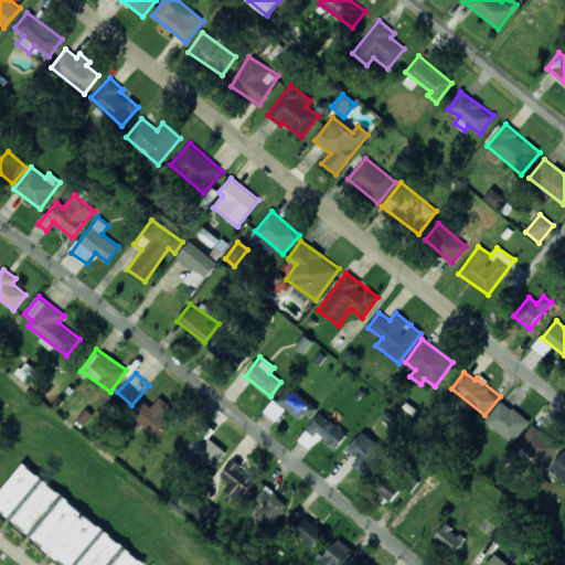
[(277,402),(308,423),(319,406),(288,386),(277,402)]
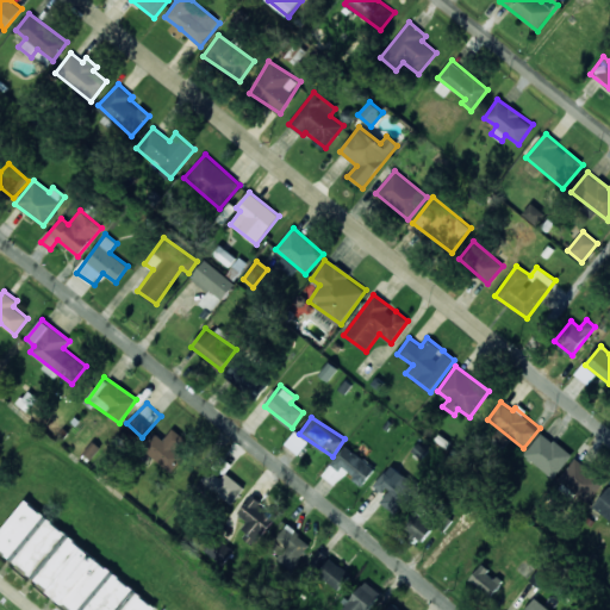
[(170,473),(187,455),(180,449),(187,441),(174,428),(163,440),(155,433),(142,446),(170,473)]
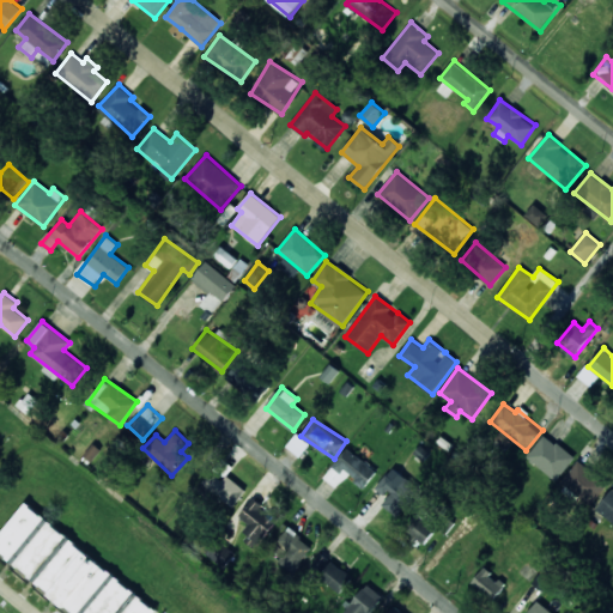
[(575,455),(542,435),(527,459),(558,480),(575,455)]
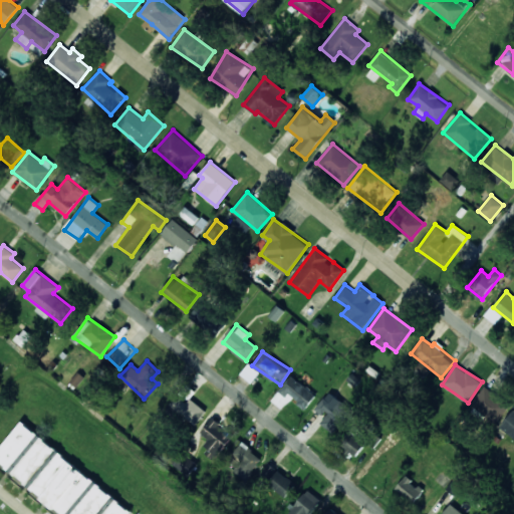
[(277,394),(277,395),(272,401),(282,409),(290,399),(305,410),(316,395),(291,375),(277,394)]
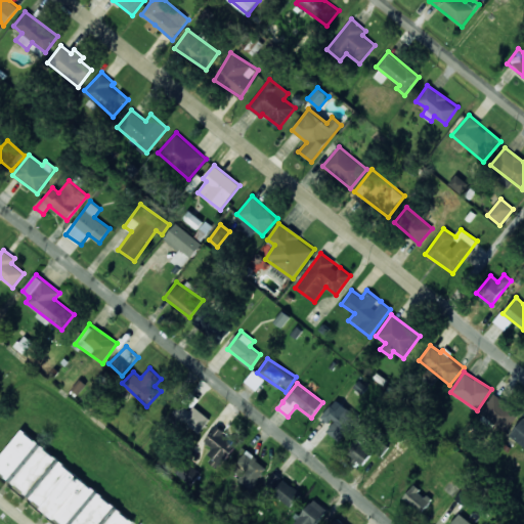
[(520,411),(492,394),(480,415),(507,431),(520,411)]
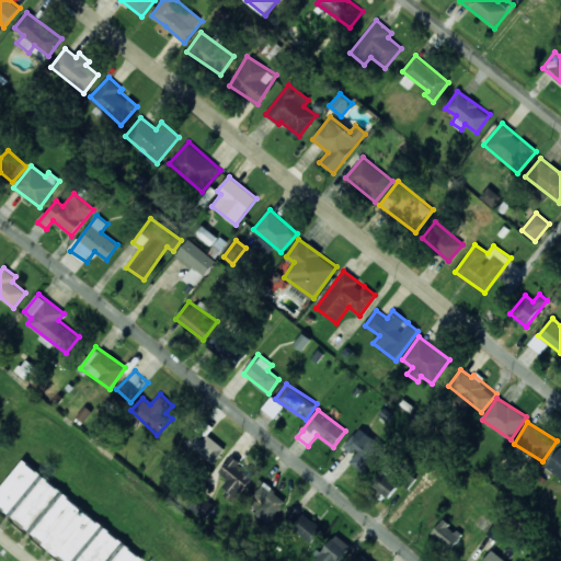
[(183,445),(212,466),(225,448),(196,427),(183,445)]
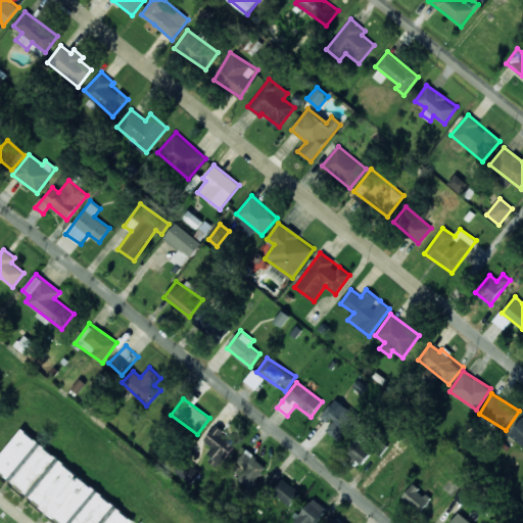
[(345,407),(340,413),(329,405),(320,417),(330,424),(325,430),(340,441),(358,417),(345,407)]
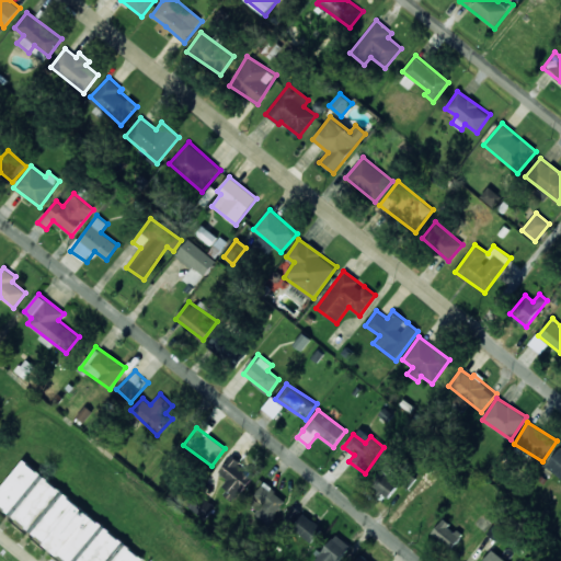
[(560,446),(546,468),(560,478),(560,446)]
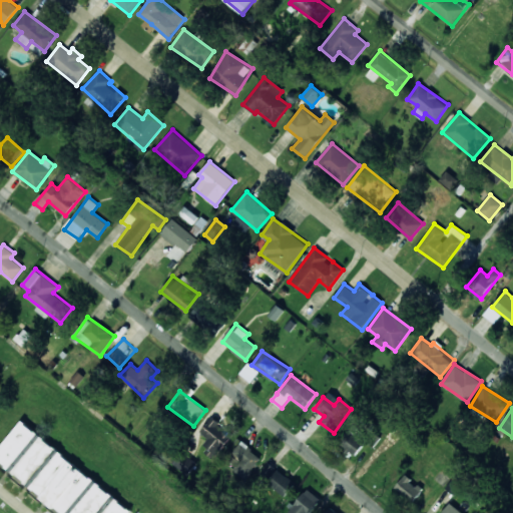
[(233,432),(210,418),(201,433),(210,438),(202,450),(217,459),(233,432)]
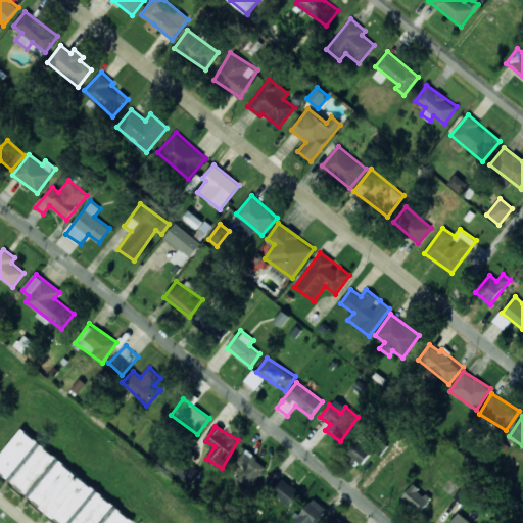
[(362,464),(372,453),(367,446),(375,438),(365,429),(345,449),(362,464)]
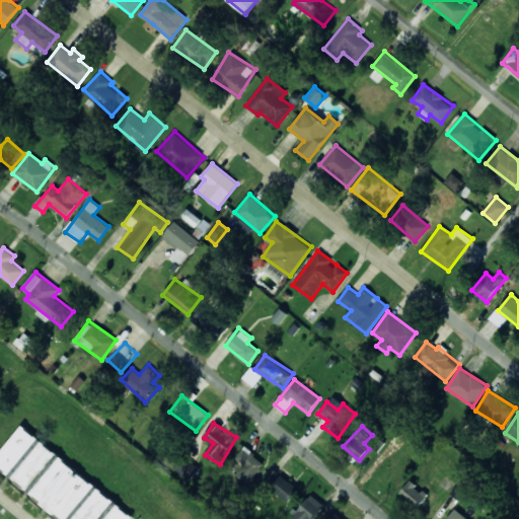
[(61,518),(131,518),(134,515),(20,427),(0,453),(0,468),(56,513),(55,514),(61,518)]
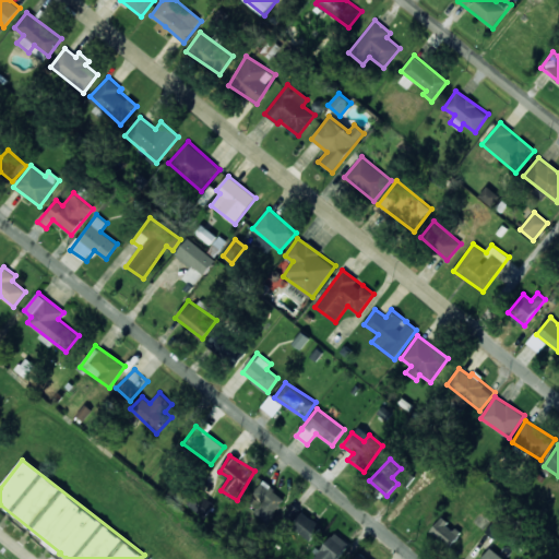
[(254,511),(265,521),(285,499),(264,480),(253,492),(263,501),(254,511)]
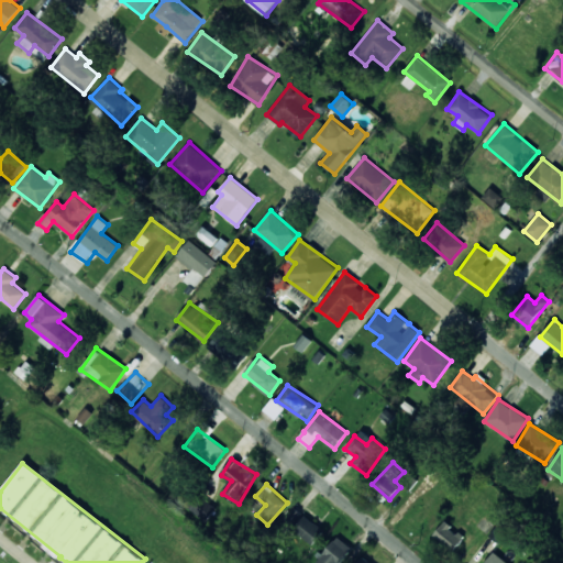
[(205,521),(214,508),(197,494),(187,507),(205,521)]
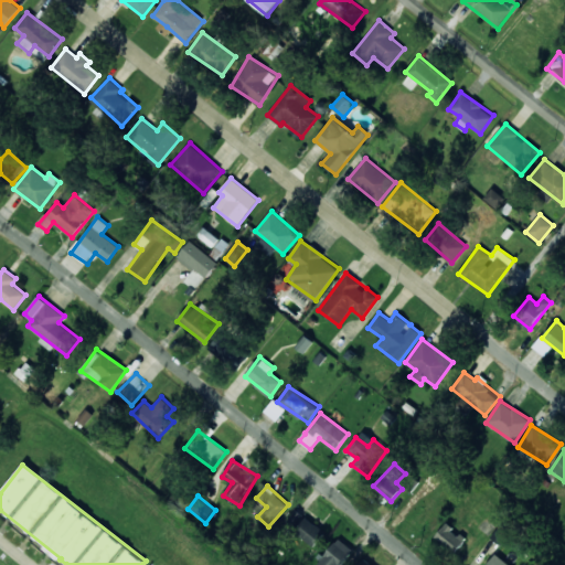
[(285,524),(312,546),(324,531),(296,510),(285,524)]
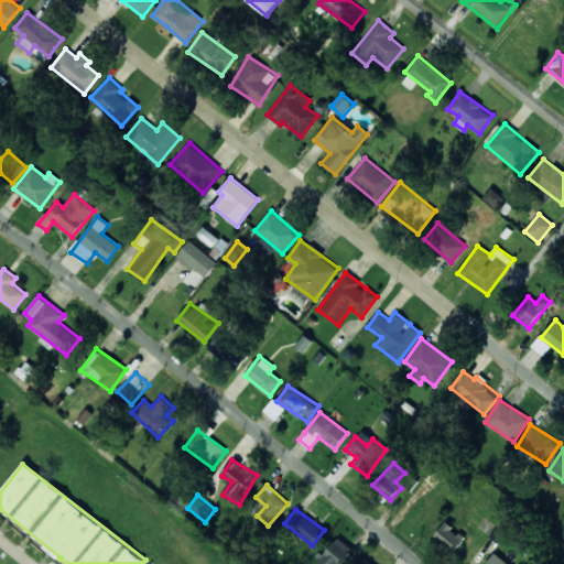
[(454,552),(465,539),(445,522),(434,535),(454,552)]
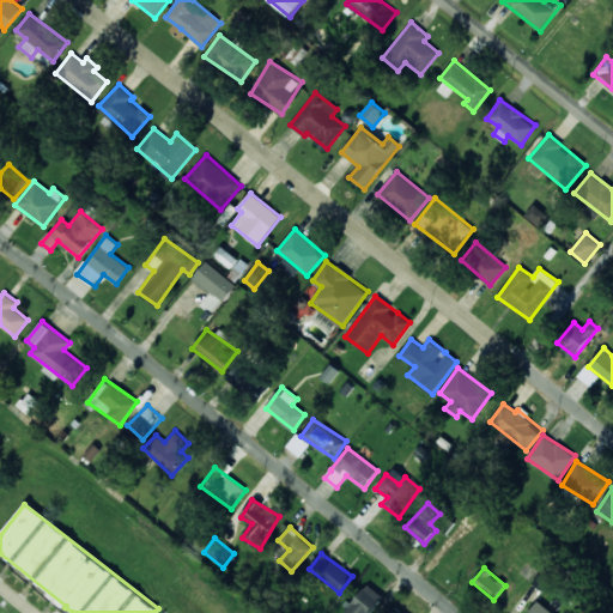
[(349,605),(343,612),(369,612),(382,595),(365,583),(351,606),(349,605)]
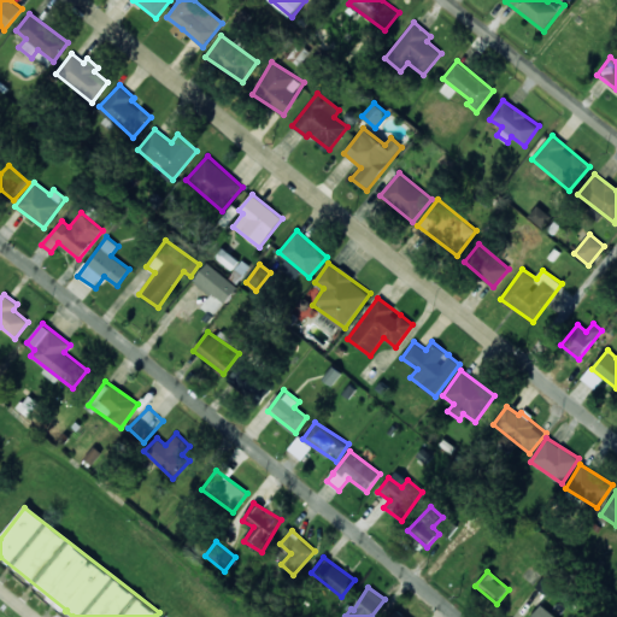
[(534,616),(557,616),(540,605),(533,616),(534,616)]
